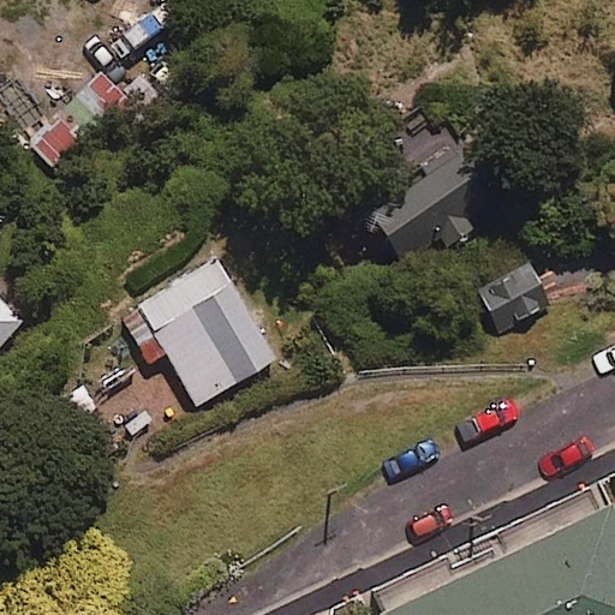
[(507,189),(467,138),(368,214),(407,264),(507,189)]
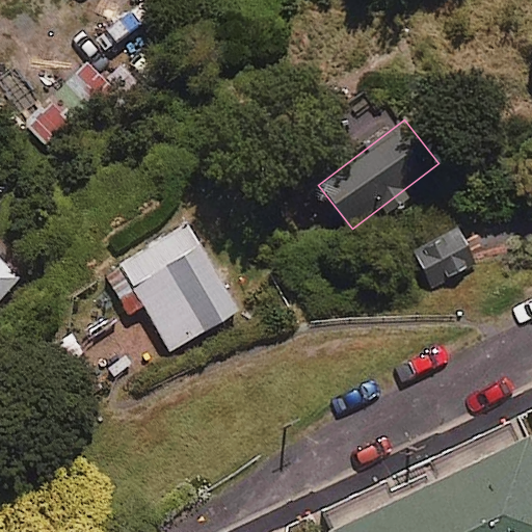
[(239,309),(186,219),(117,260),(171,349),(239,309)]
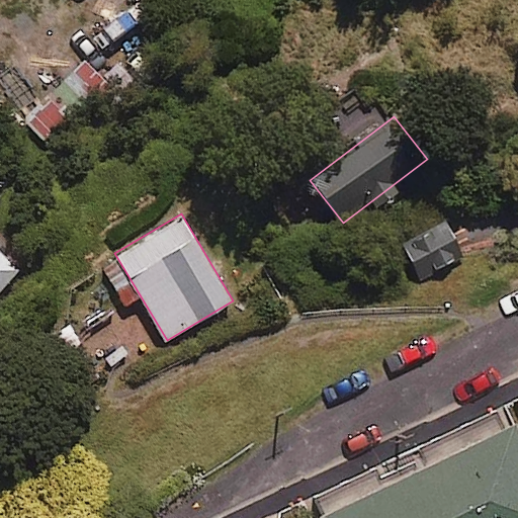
[(408,231),(409,276),(443,275),(442,266),(466,266),(465,238),(437,238),(437,231),(408,231)]
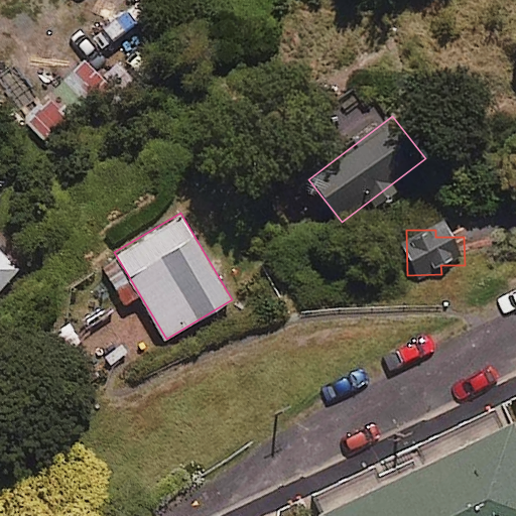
[(0,289),(20,268),(0,250),(0,289)]
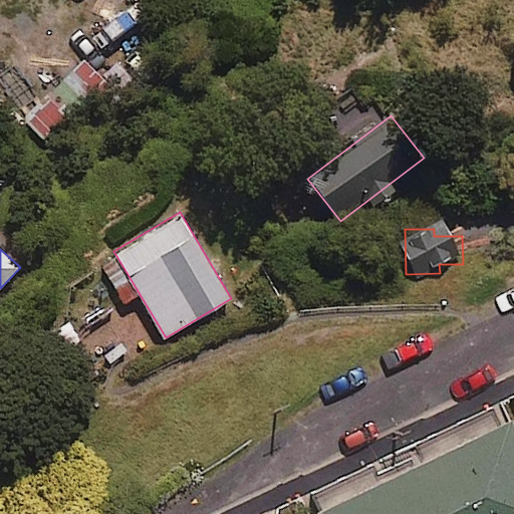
[(80,351),(71,321),(38,331),(48,361),(80,351)]
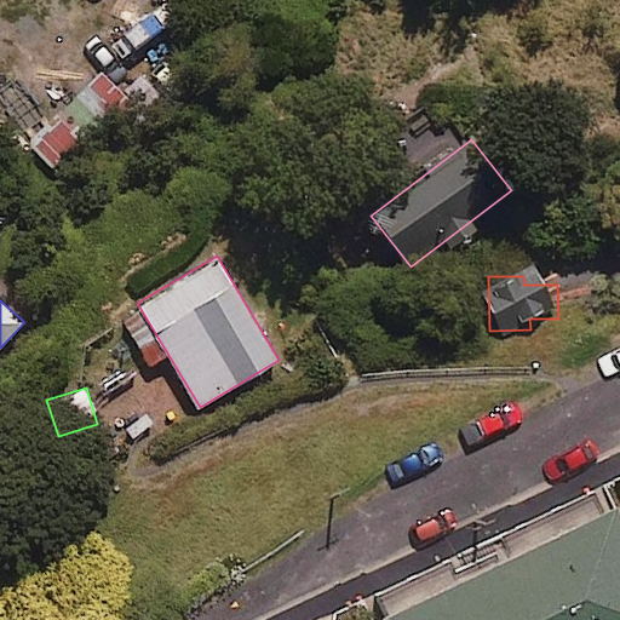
[(619,619),(619,528),(610,509),(379,619),(619,619)]
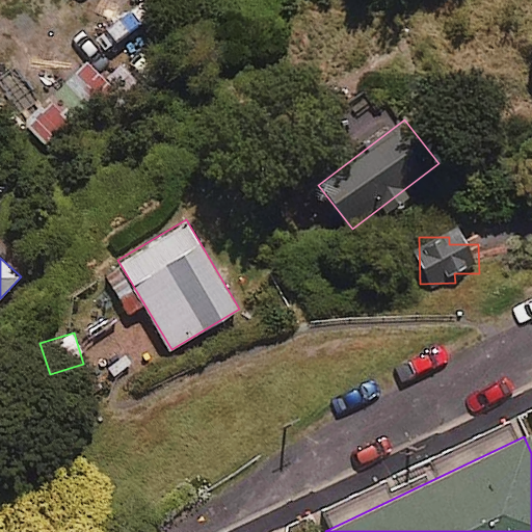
All buildings are outlined.
